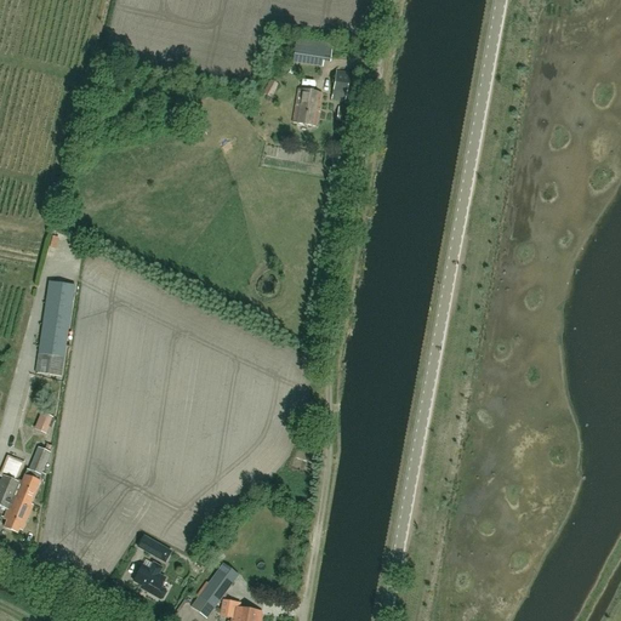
[(331,58),(332,44),(296,39),(294,62),(323,67),(324,57),(331,58)]
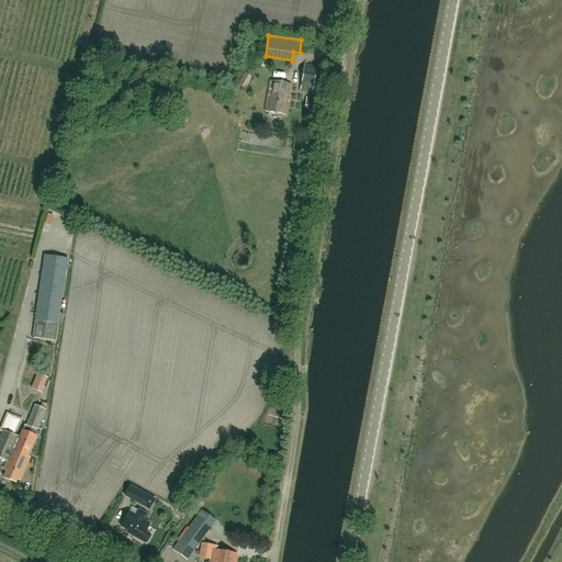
[(321,86),(324,67),(304,64),(300,90),(312,92),(314,85),(321,86)]
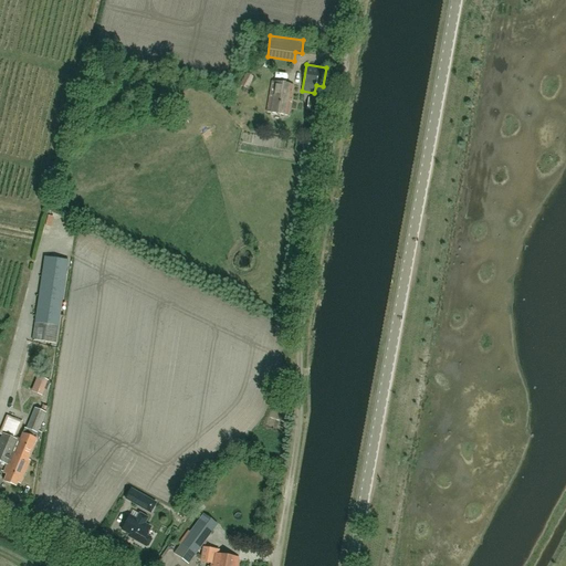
[(247,73),(240,85),(247,88),(253,77),(247,73)]
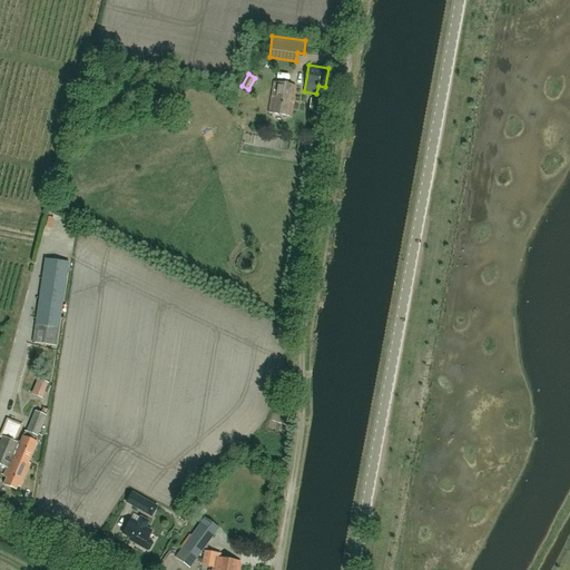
[(291,117),(295,86),(274,82),(268,114),(291,117)]
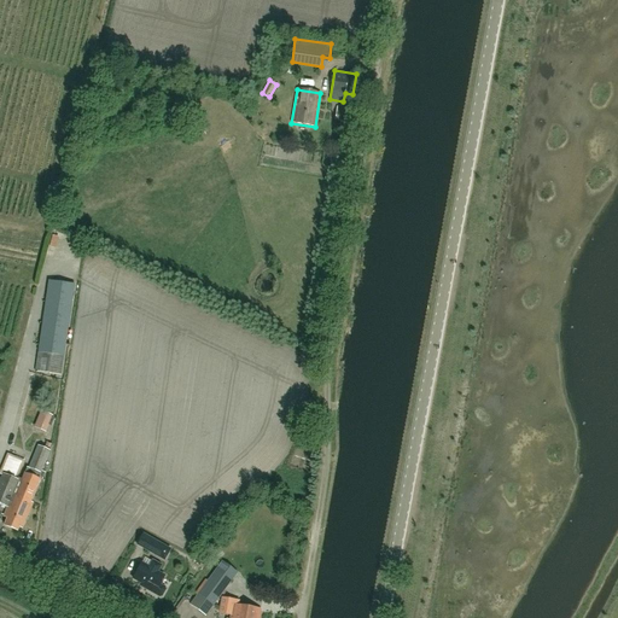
[(345,121),(347,109),(337,106),(334,120),(345,121)]
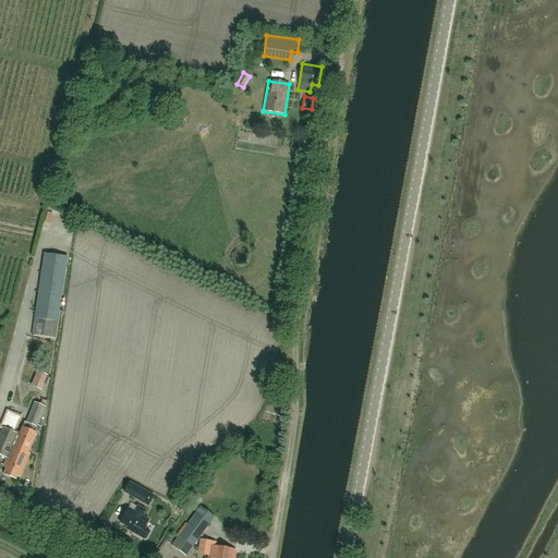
[(67,257),(45,254),(35,323),(44,324),(41,338),(55,340),(67,257)]
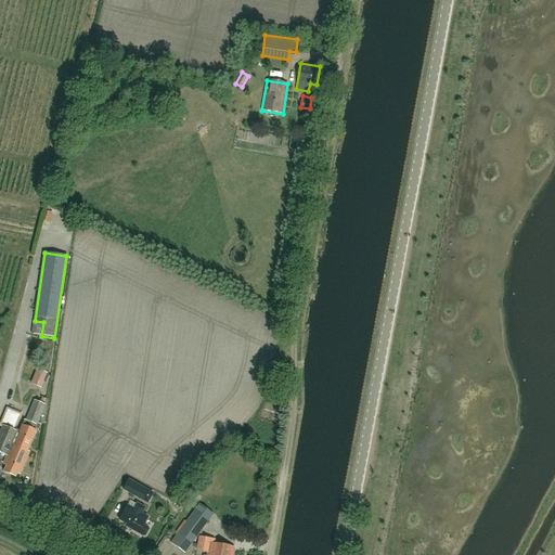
[(46,383),(49,375),(37,371),(31,383),(41,386),(42,382),(46,383)]
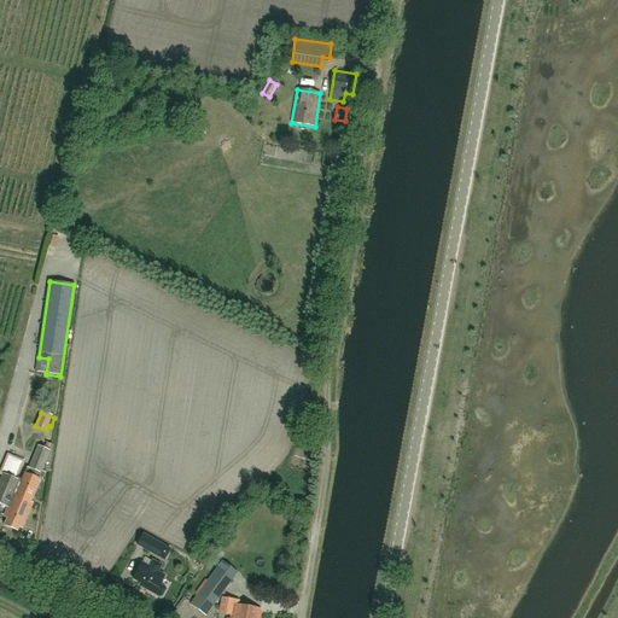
[(50,450),(39,445),(29,468),(27,467),(21,482),(16,479),(23,461),(7,454),(0,471),(0,473),(3,474),(0,481),(0,503),(7,507),(4,517),(7,518),(4,525),(17,531),(19,528),(22,529),(33,502),(30,501),(40,478),(38,478),(50,450)]
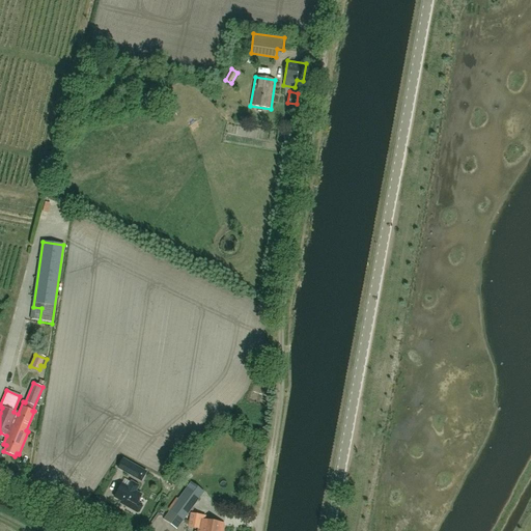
[(134,477),(139,468),(122,458),(118,468),(134,477)]
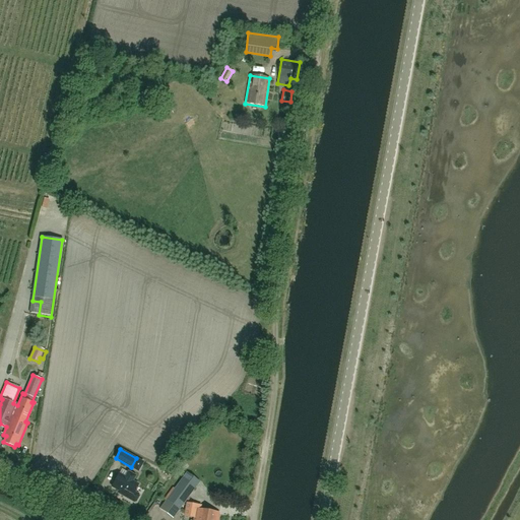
[(117,493),(124,497),(134,502),(136,502),(139,497),(138,494),(134,492),(138,484),(132,481),(135,475),(128,471),(125,477),(119,473),(112,486),(118,491),(117,493)]
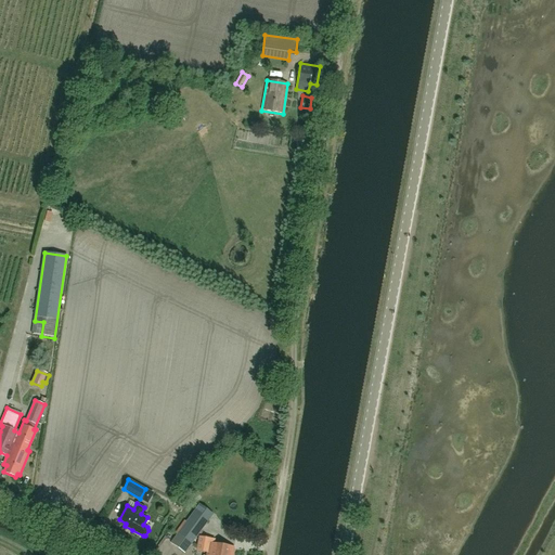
[(198,504),(194,511),(170,543),(184,553),(208,521),(213,515),(198,504)]
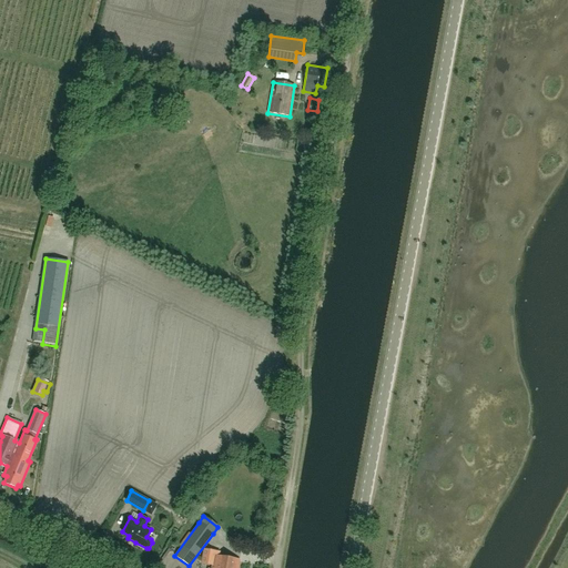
[(206,549),(203,564),(212,565),(211,567),(237,567),(240,560),(214,556),(214,551),(206,549)]
